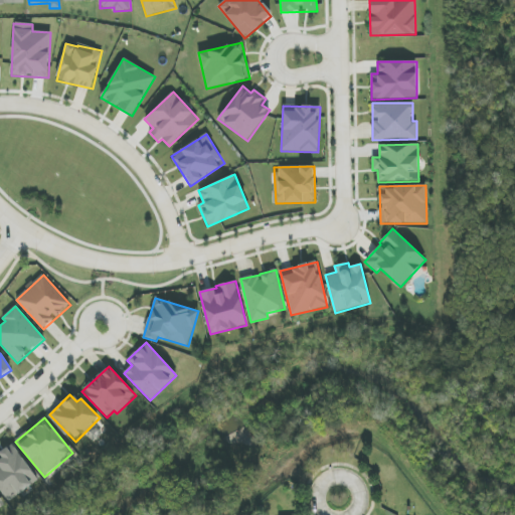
[(38,481),(13,444),(0,452),(0,490),(7,502),(38,481)]
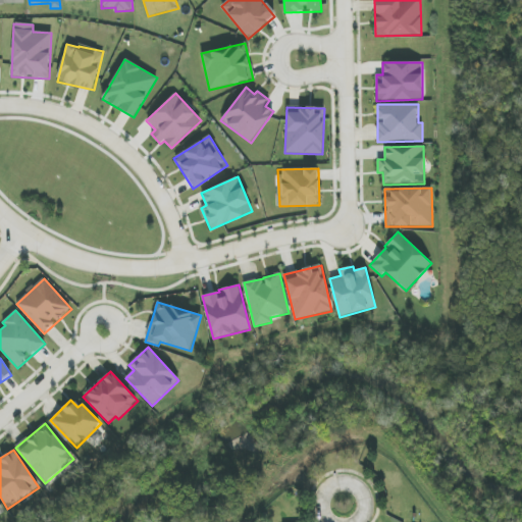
All buildings are outlined.
